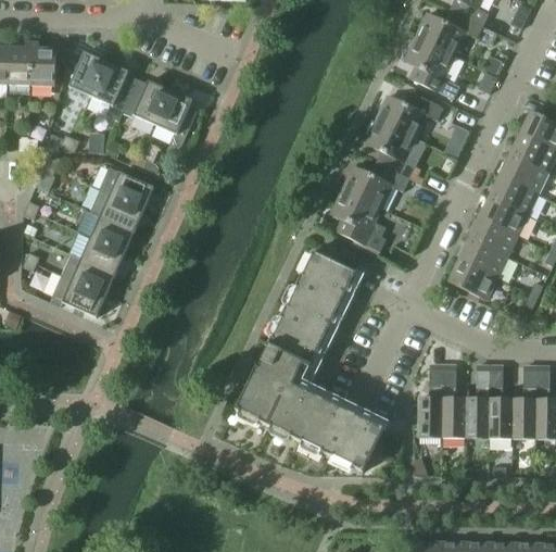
[(476,7),(479,0),(458,0),(453,10),(481,24),(488,13),(476,7)]
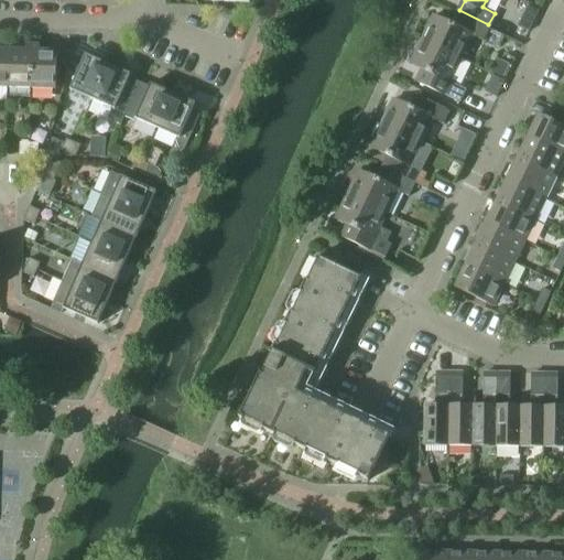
[(483,38),(488,24),(459,10),(453,22),(433,12),(421,36),(459,55),(470,32),(483,38)]
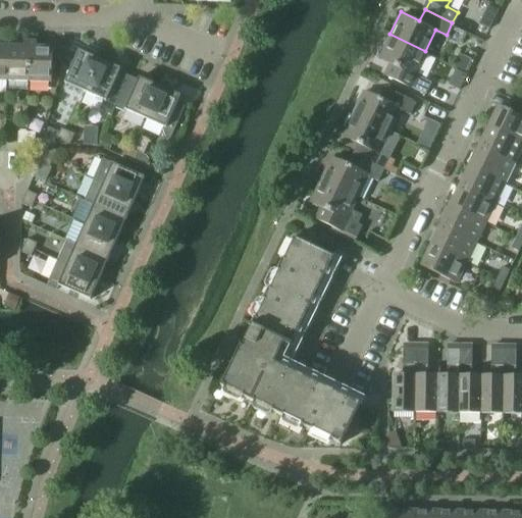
[(481,14),(478,21),(488,26),(491,19),(481,14)]
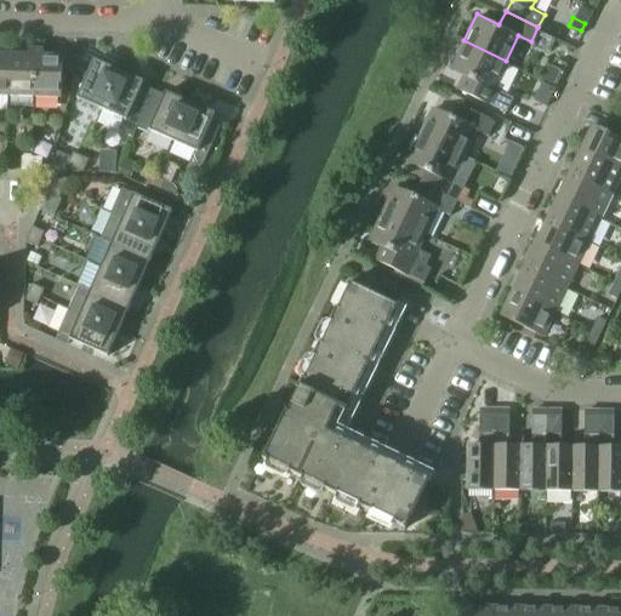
[(494,86),(506,61),(463,40),(451,67),(473,78),(467,90),(506,108),(512,96),(494,86)]
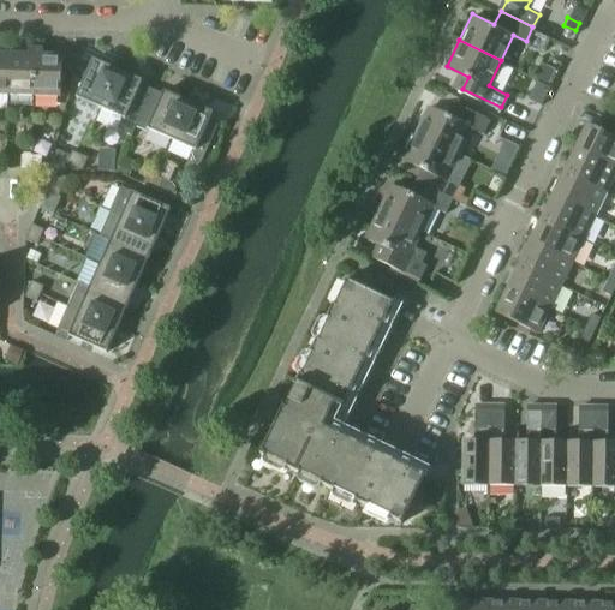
[(34,93),(35,46),(27,46),(27,47),(29,47),(28,52),(10,51),(9,91),(34,93)]
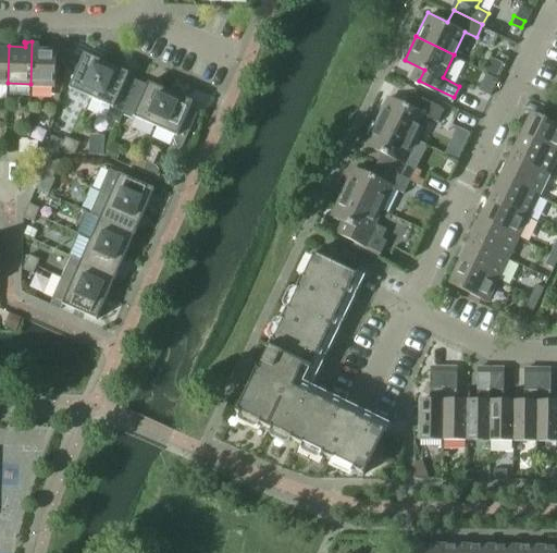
[(32,41),(31,84),(54,84),(56,48),(38,48),(38,42),(40,42),(32,41)]
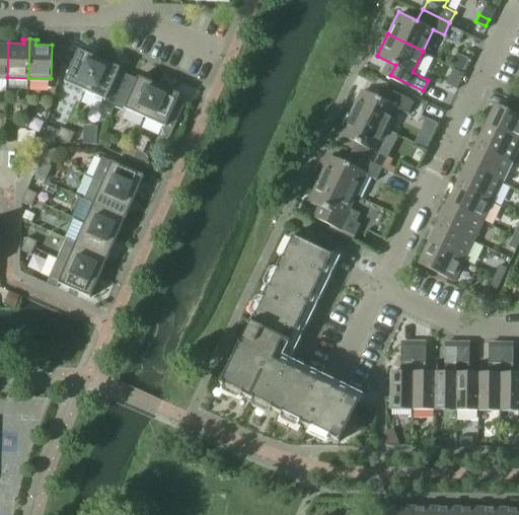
[(84,89),(98,57),(78,48),(64,79),(84,89)]
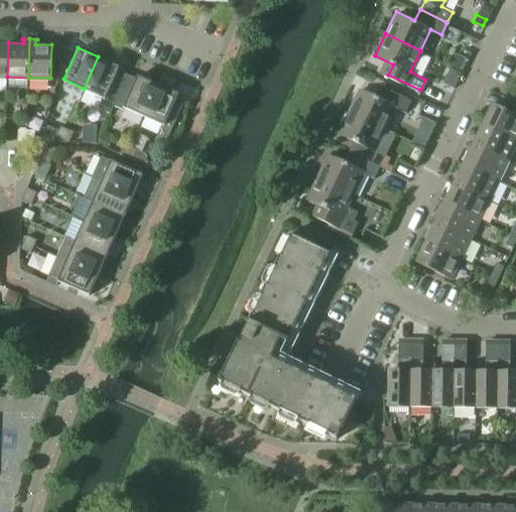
[(456,52),(450,61),(460,67),(465,56),(456,52)]
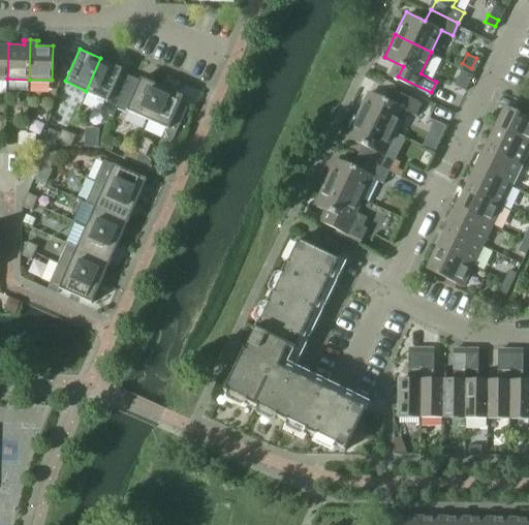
[(106,99),(120,70),(121,67),(100,58),(86,91),(105,99),(106,99)]
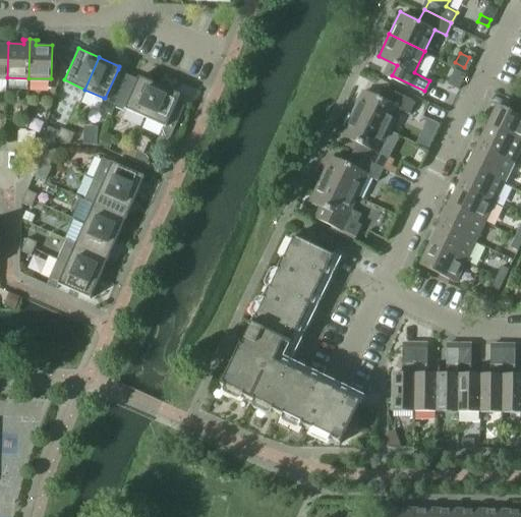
[(114,105),(128,73),(118,69),(105,98),(104,98),(104,101),(104,104),(106,109),(109,112),(110,113),(114,104),(114,105)]
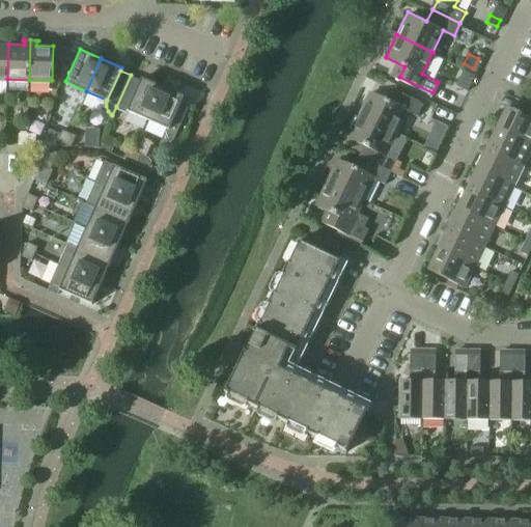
[(127,109),(140,79),(131,75),(116,107),(128,111),(128,109),(127,109)]
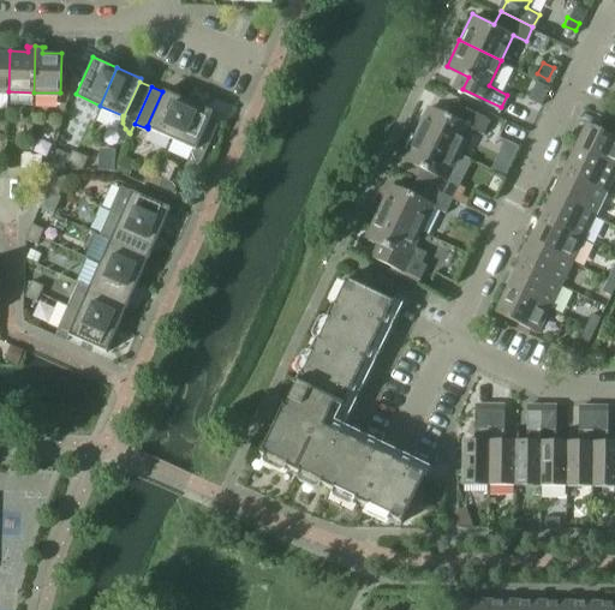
[(172,137),(187,99),(163,88),(162,91),(147,126),(148,126),(172,137)]
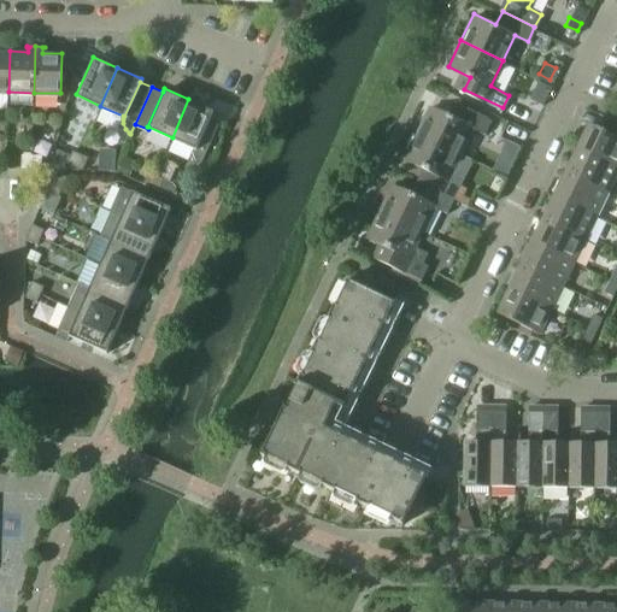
[(195,147),(209,118),(212,110),(188,99),(172,137),(193,146),(195,147)]
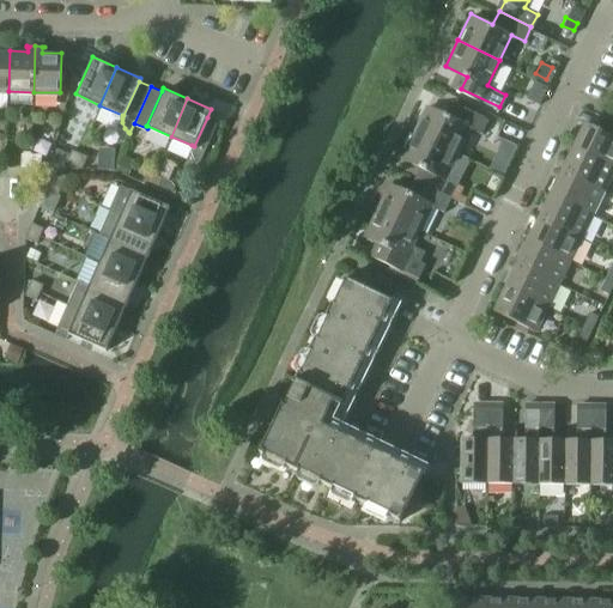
[(414,131),(457,151),(469,126),(481,132),(487,119),(455,103),(450,115),(428,104),(414,131)]
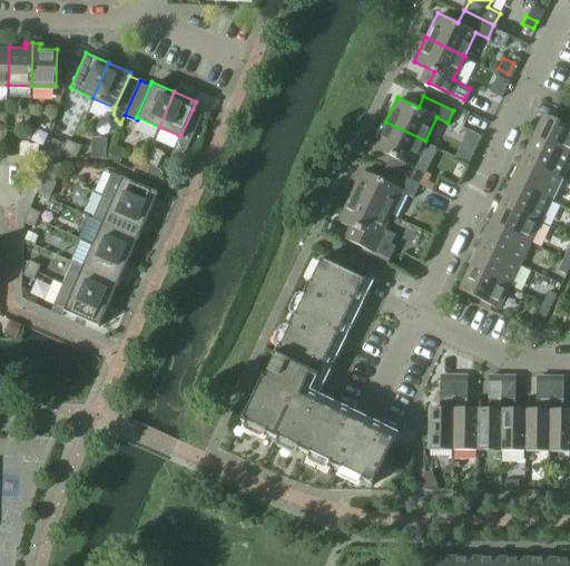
[(180,136),(178,135),(176,140),(179,146),(185,148),(200,114),(193,109),(180,136)]
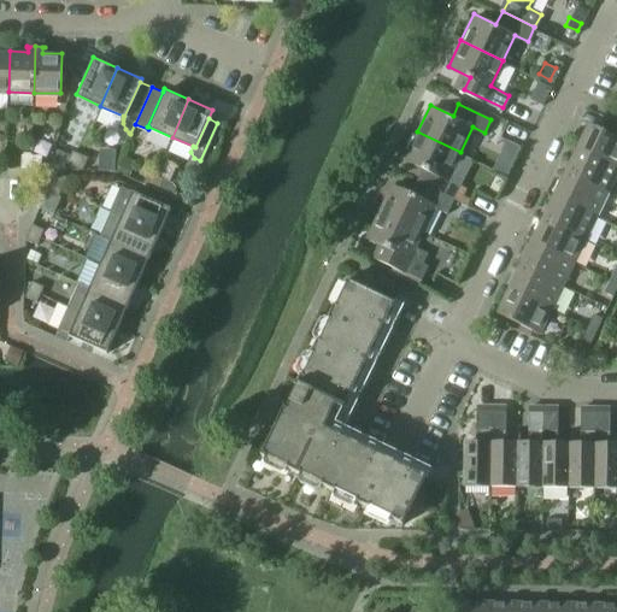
[(589,122),(577,146),(616,164),(616,122),(609,119),(604,129),(589,122)]
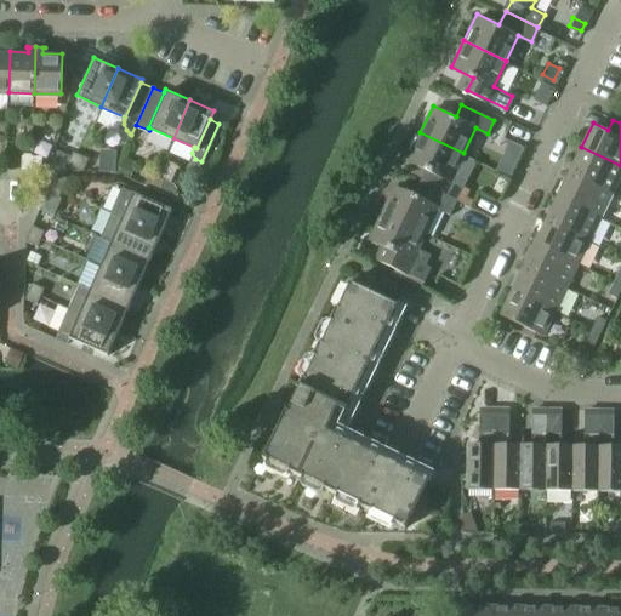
[(451,178),(463,153),(420,132),(408,159),(429,170),(423,182),(456,198),(463,184),(451,178)]
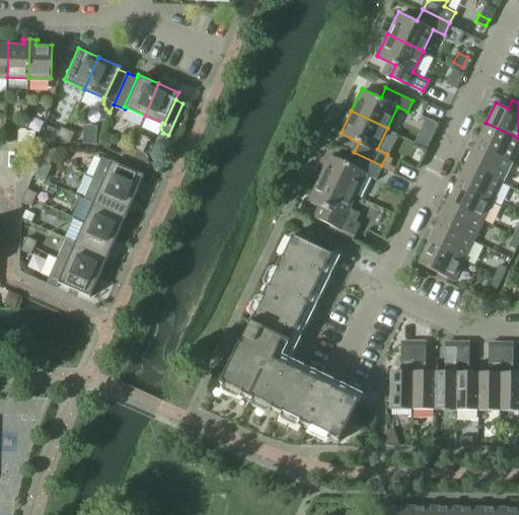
[(511,159),(518,141),(518,138),(486,123),(476,143),(511,159)]
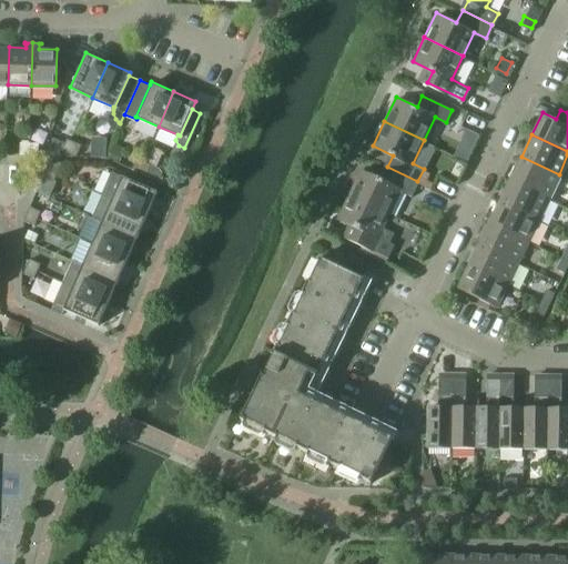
[(69,151),(73,140),(67,137),(61,148),(69,151)]
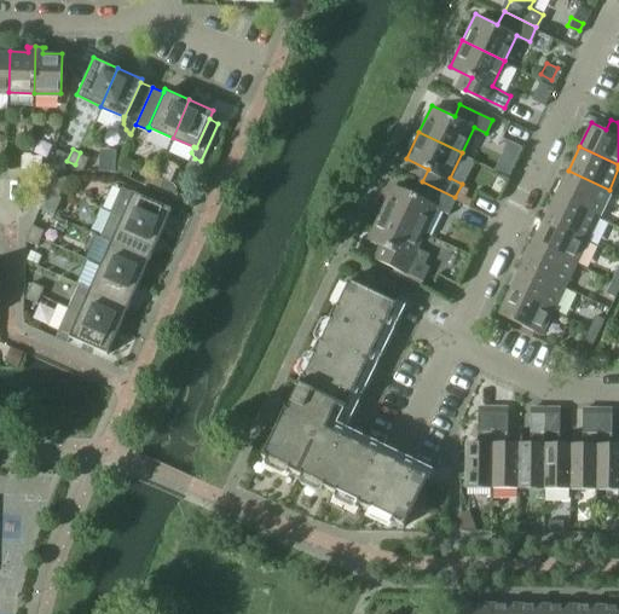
[(80,152),(75,164),(82,167),(88,156),(80,152)]
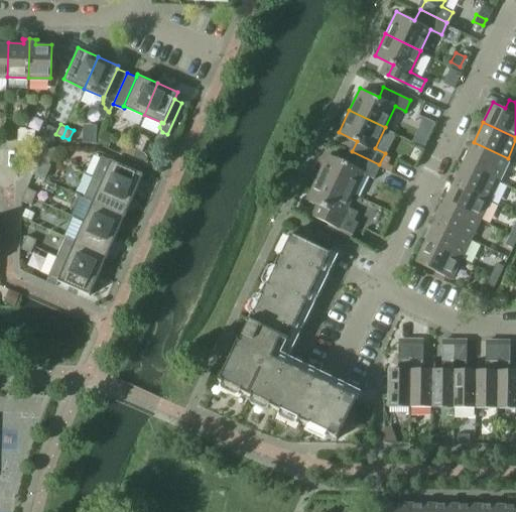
[(26,138),(26,128),(18,128),(17,138),(26,138)]
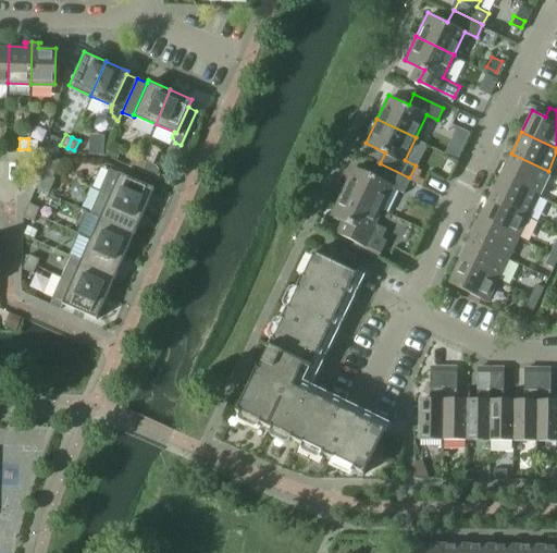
[(28,149),(37,150),(37,138),(28,138),(28,149)]
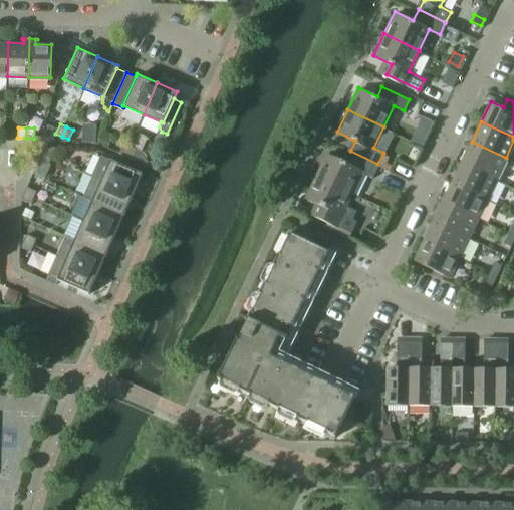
[(94,140),(95,130),(83,129),(83,140),(94,140)]
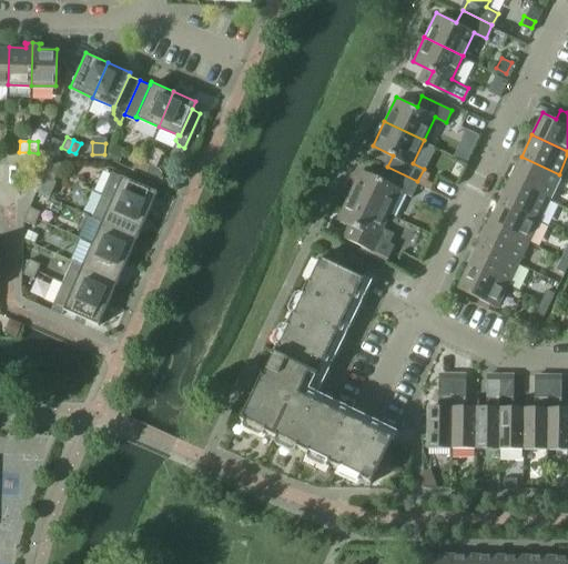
[(119,159),(120,157),(124,147),(114,142),(109,154),(119,159)]
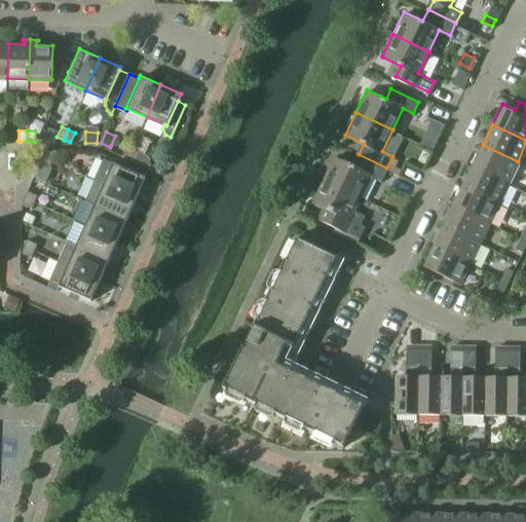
[(128,157),(133,147),(126,145),(121,154),(128,157)]
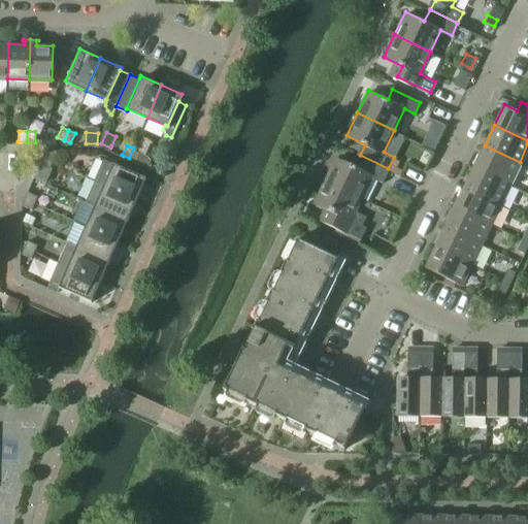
[(509,182),(520,162),(485,145),(474,165),(509,182)]
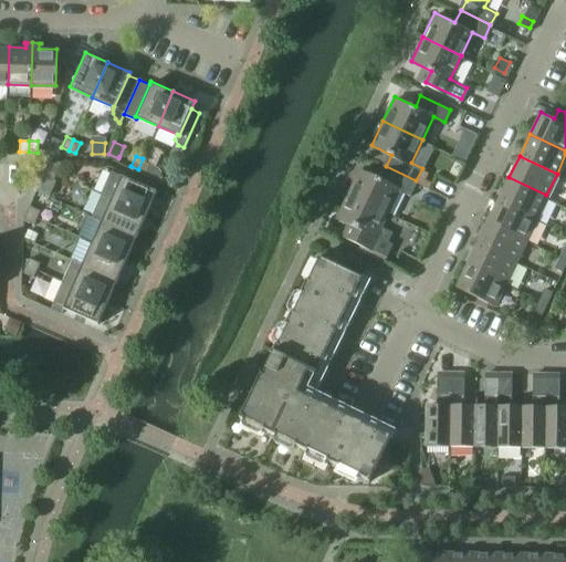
[(138,169),(145,173),(150,162),(143,158),(138,169)]
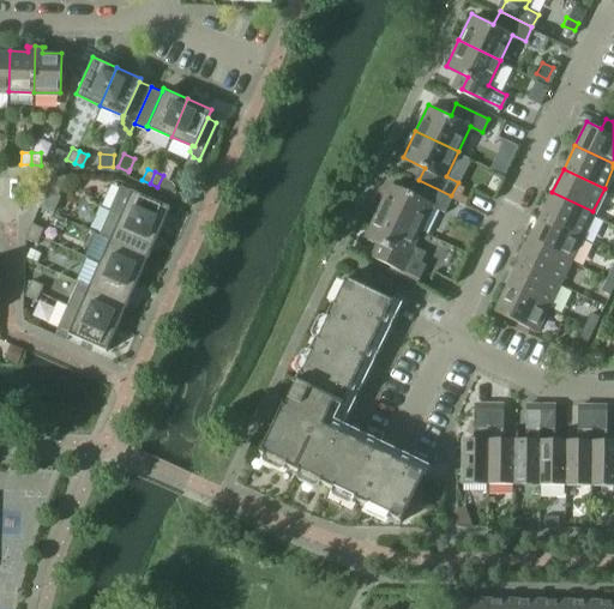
[(49,181),(61,186),(65,179),(53,174),(49,181)]
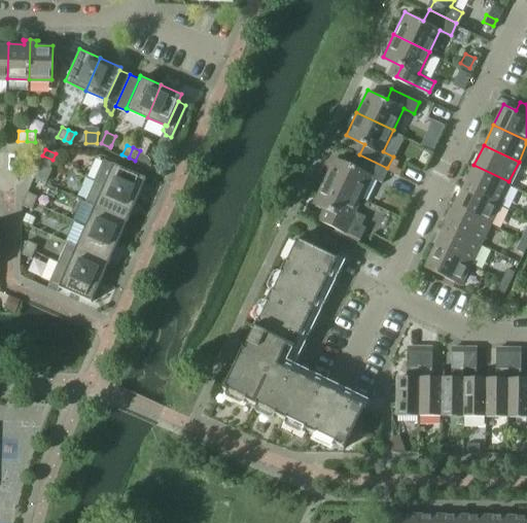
[(382,179),(387,168),(359,154),(354,166),(336,157),(324,179),(360,196),(371,174),(382,179)]
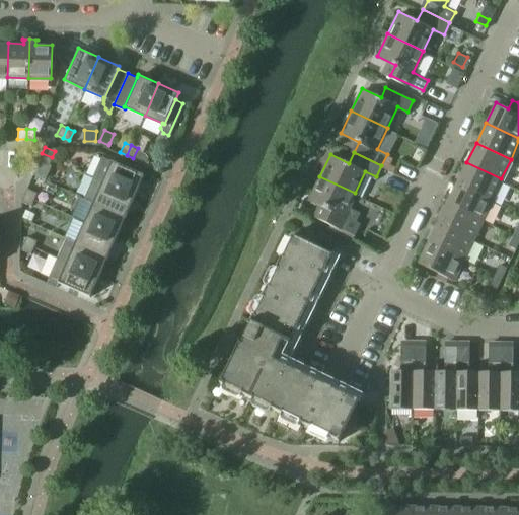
[(40,160),(33,173),(45,178),(51,164),(49,164),(52,157),(42,153),(39,159),(40,160)]
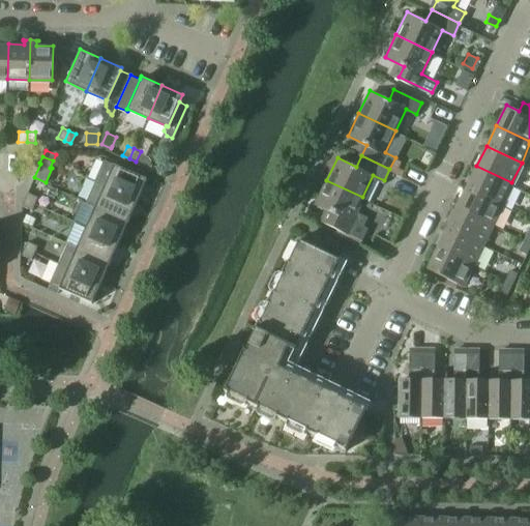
[(94,179),(137,198),(146,177),(104,158),(94,179)]
